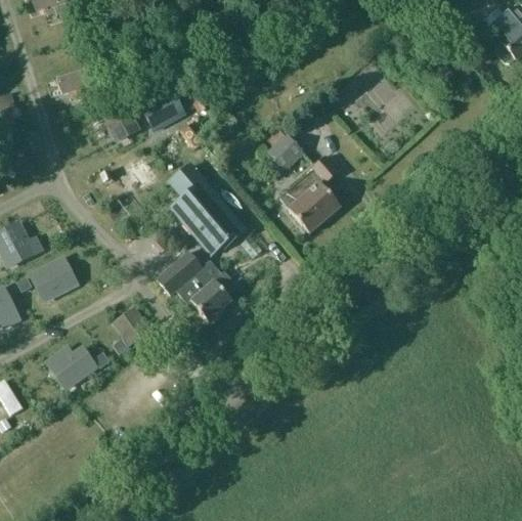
[(32,0),(36,9),(61,0),(32,0)]
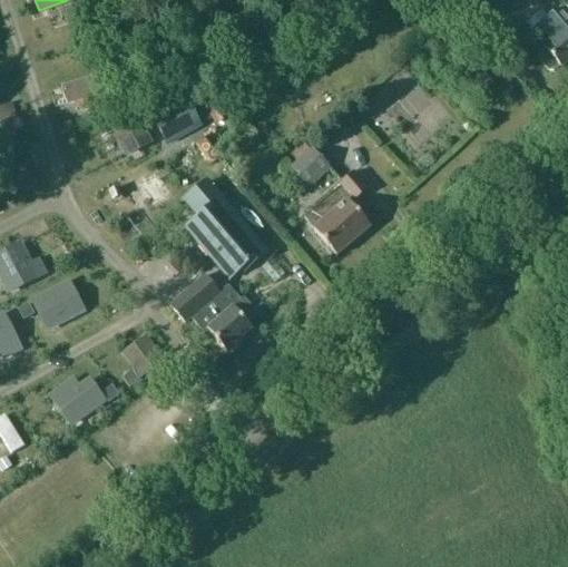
[(567,7),(565,3),(534,31),(545,45),(546,46),(540,51),(539,57),(549,68),(555,68),(561,64),(562,65),(567,60),(567,7)]
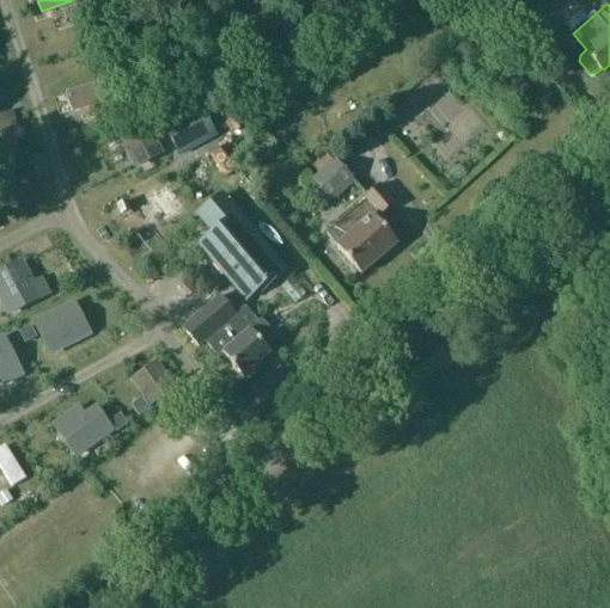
[(73,109),(109,98),(102,78),(66,88),(73,109)]
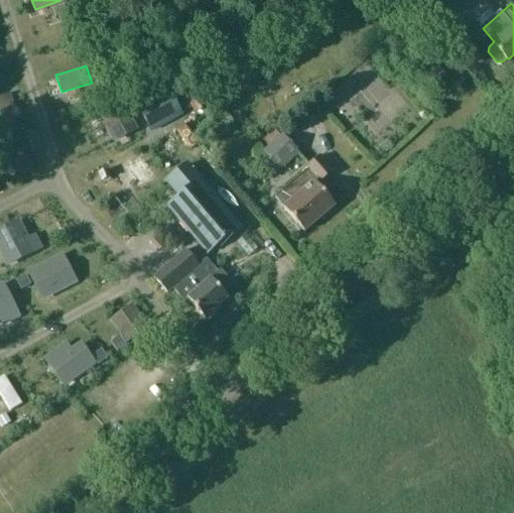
[(11,67),(0,70),(0,88),(16,84),(11,67)]
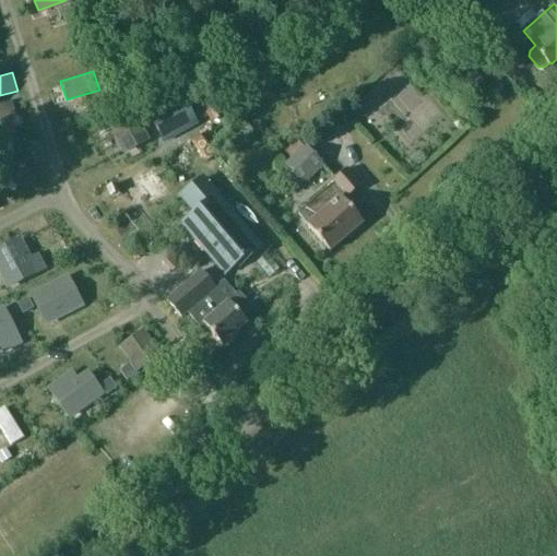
[(184,96),(152,114),(166,139),(198,121),(184,96)]
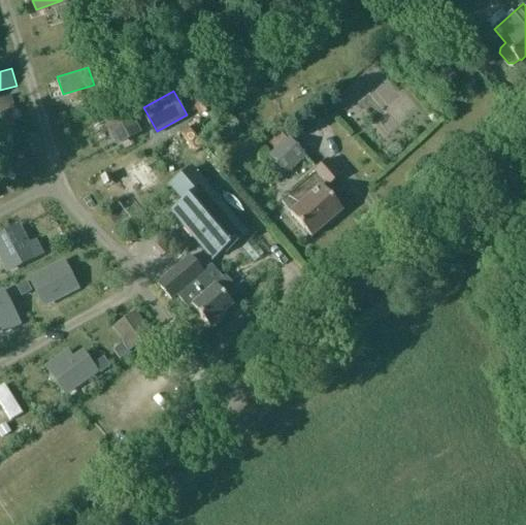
[(0,138),(18,133),(10,110),(18,108),(12,93),(0,96),(0,138)]
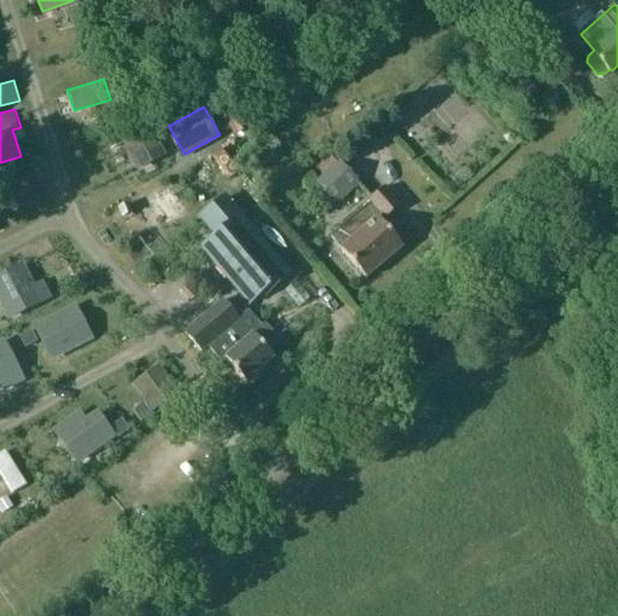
[(126,137),(143,166),(167,151),(149,122),(126,137)]
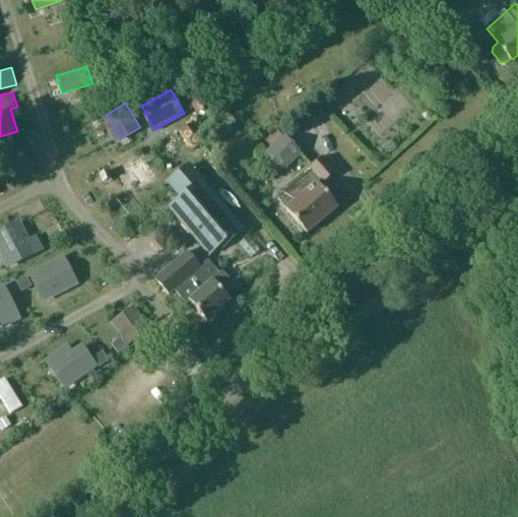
[(285,133),(264,151),(281,172),(304,152),(285,133)]
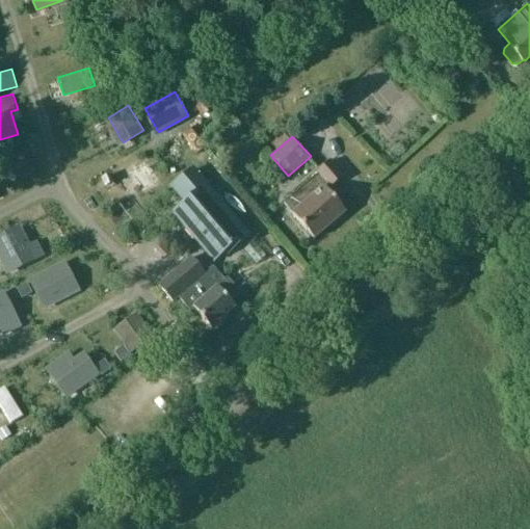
[(301,205),(293,211),(315,237),(334,221),(337,222),(345,215),(344,212),(347,210),(325,185),(328,183),(330,186),(344,175),(330,159),(318,169),(319,172),(292,194),(301,205)]
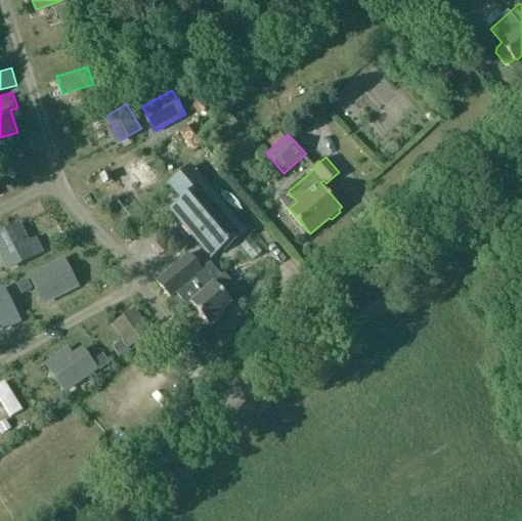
[(245,229),(191,166),(173,181),(226,245),(245,229)]
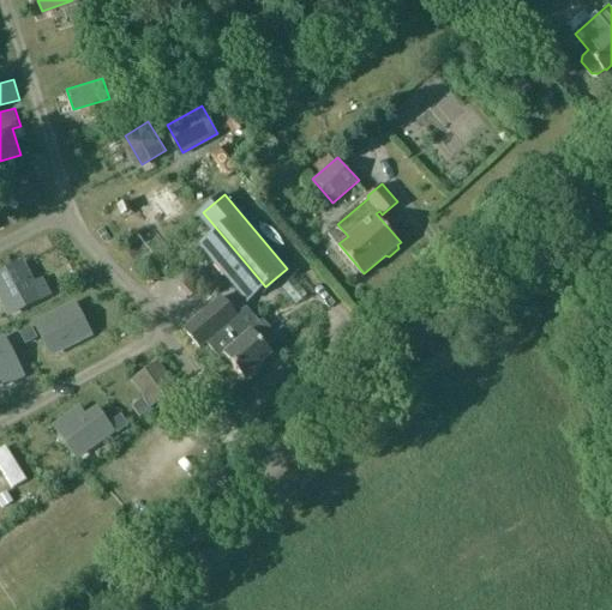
[(0,267),(0,296),(9,314),(53,291),(43,273),(34,278),(23,257),(0,267)]
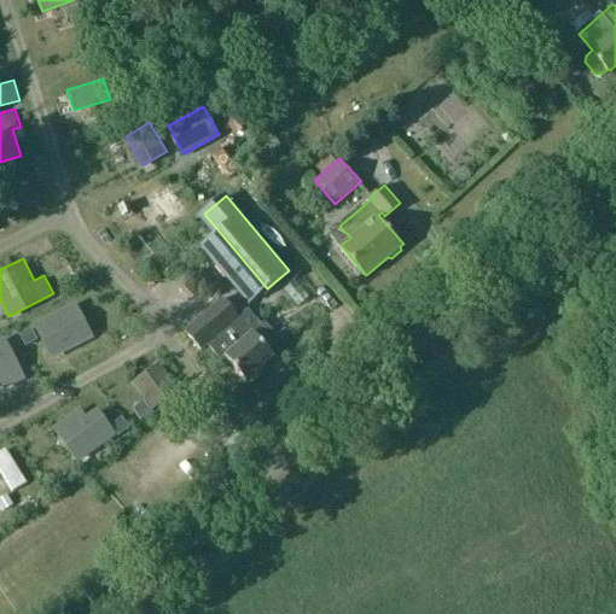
[(300,292),(319,311),(341,291),(323,270),(300,292)]
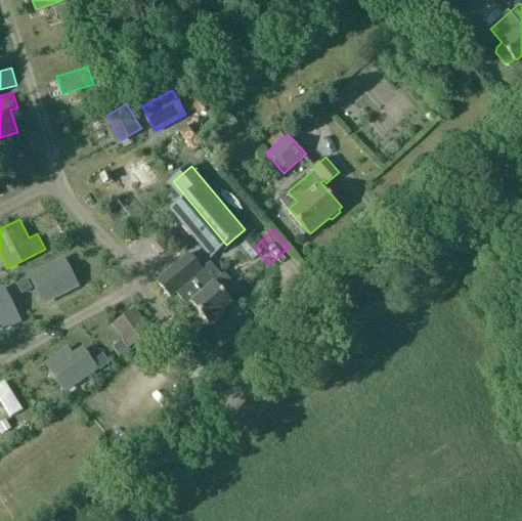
[(223,274),(211,260),(203,267),(188,252),(158,279),(171,295),(177,291),(188,304),(192,301),(209,320),(232,300),(216,280),(223,274)]
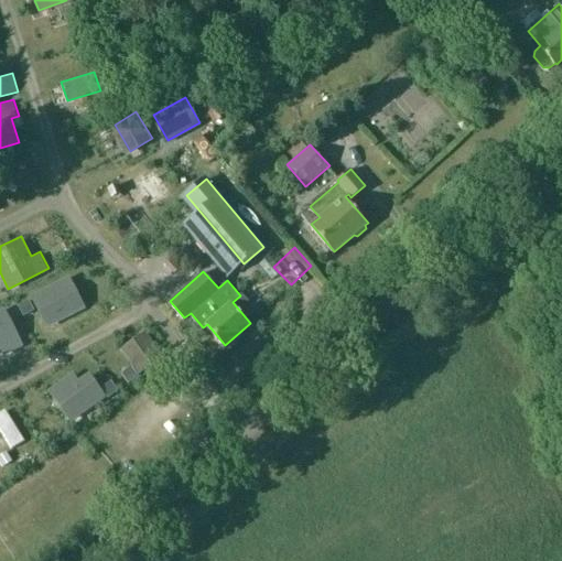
[(30,294),(46,325),(85,305),(68,273),(30,294)]
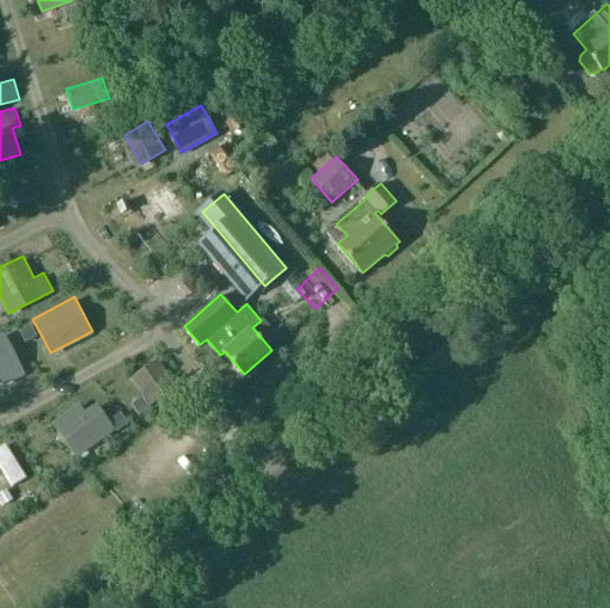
[(0,333),(0,385),(25,373),(5,331),(0,333)]
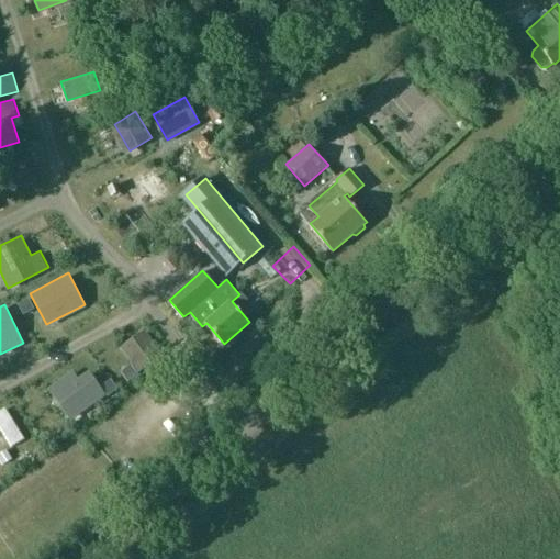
[(138,372),(164,355),(145,327),(120,345),(138,372)]
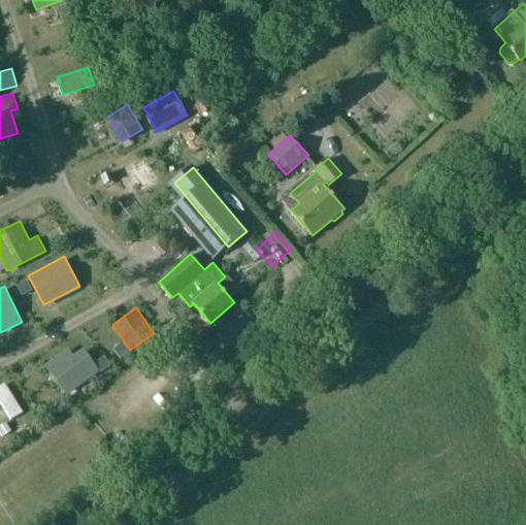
[(68,347),(44,362),(64,391),(98,369),(83,347),(73,353),(68,347)]
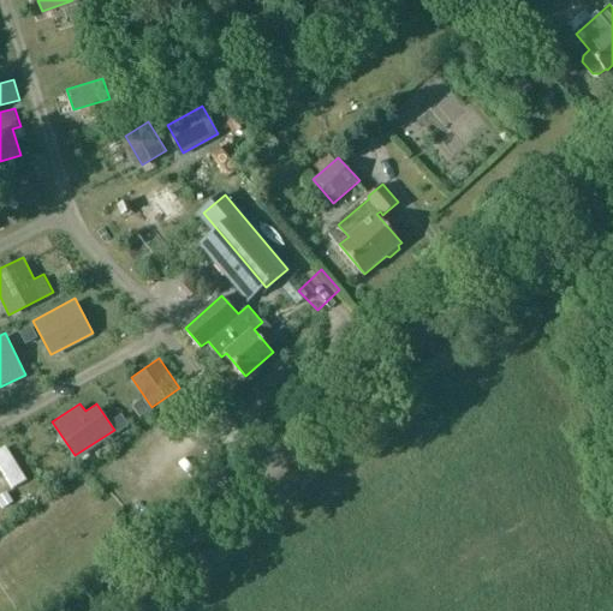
[(5,443),(0,447),(0,467),(13,487),(28,478),(5,443)]
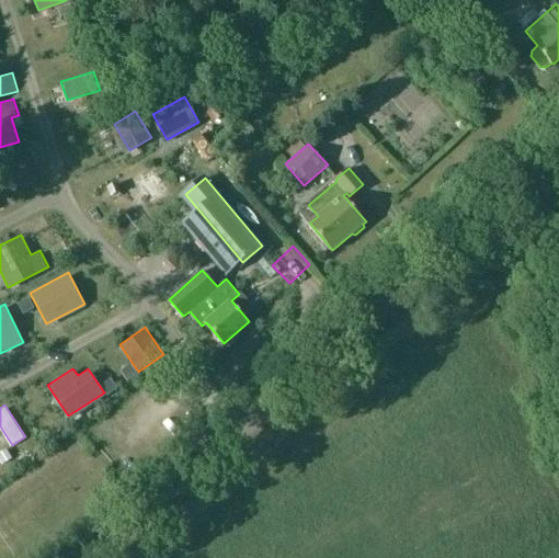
[(47,425),(59,434),(67,422),(55,413),(47,425)]
